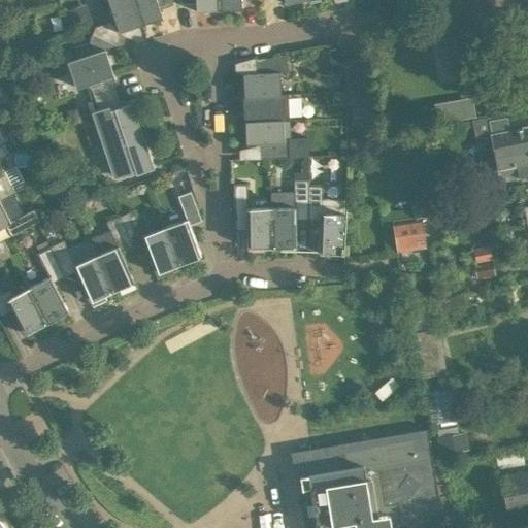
[(141,26),(132,0),(92,0),(101,27),(116,23),(119,33),(141,26)]
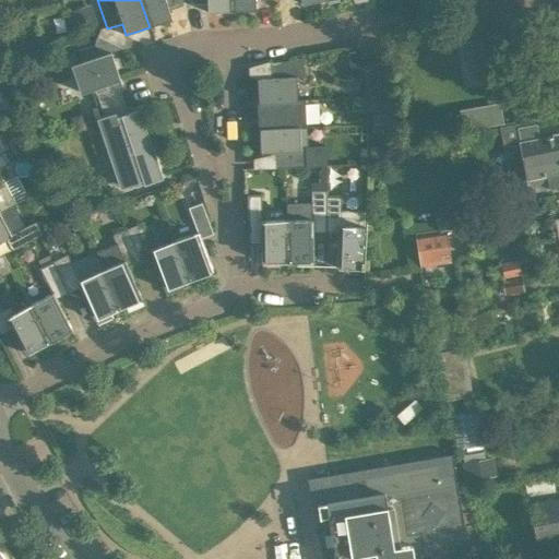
[(140,0),(150,27),(171,20),(168,9),(182,3),(181,0),(140,0)]
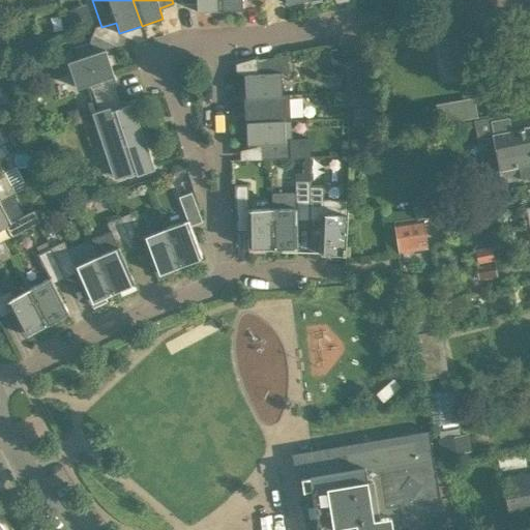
[(221,11),(219,0),(180,0),(181,2),(196,1),(197,12),(221,11)]
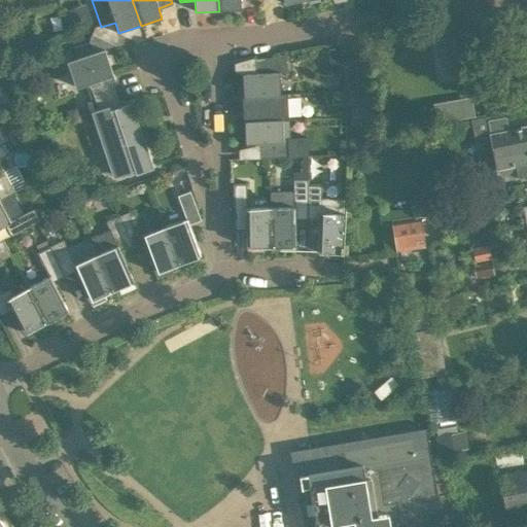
[(218,0),(219,11),(241,9),(240,0),(218,0)]
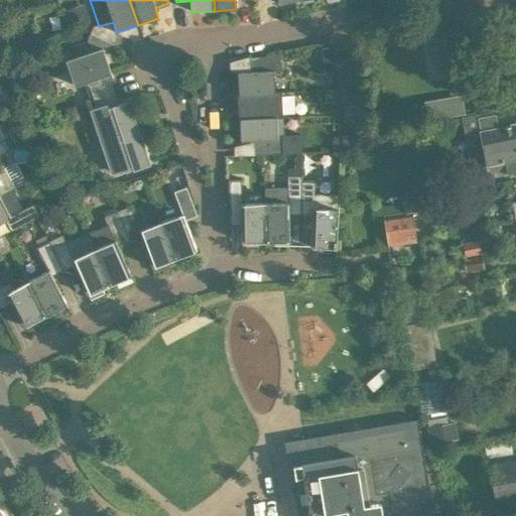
[(63,24),(77,29),(81,19),(68,13),(63,24)]
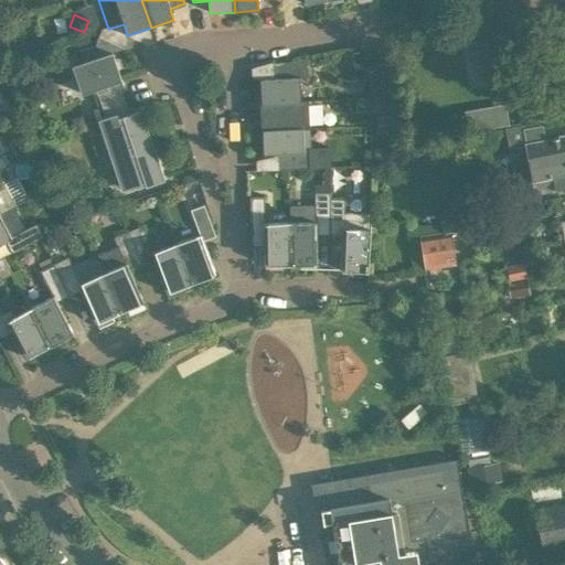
[(75,39),(78,46),(91,42),(87,34),(75,39)]
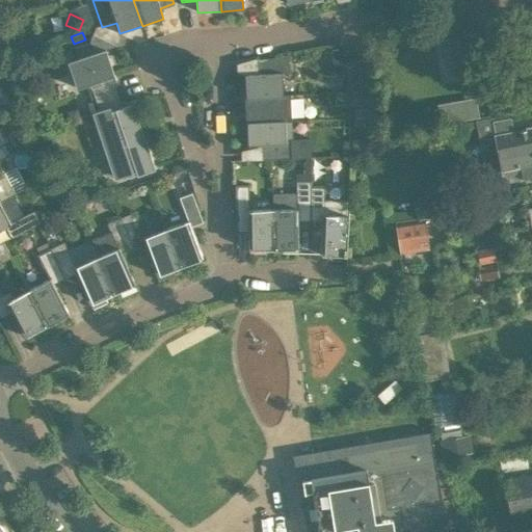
[(75,47),(78,58),(68,62),(76,88),(89,84),(99,111),(91,113),(113,180),(130,175),(131,179),(155,170),(132,104),(121,108),(110,77),(114,76),(105,50),(95,53),(90,42),(75,47)]
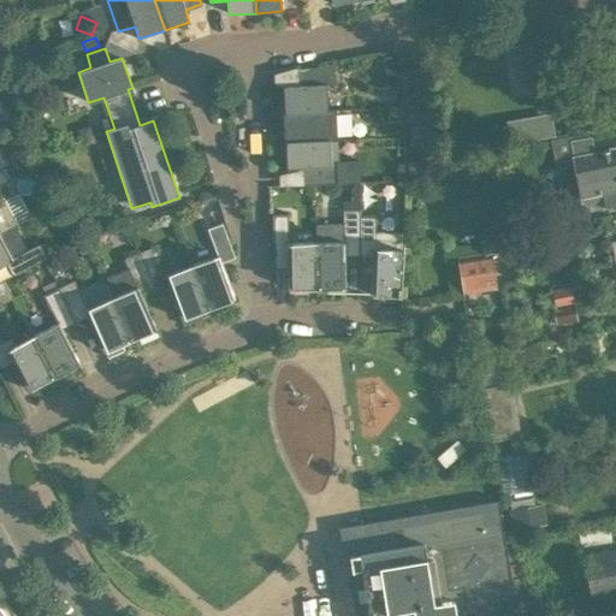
[(390,59),(375,61),(381,92),(396,88),(390,59)]
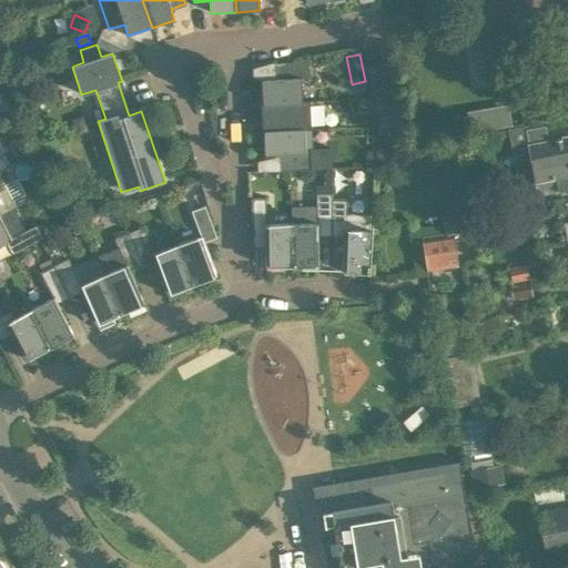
[(558,83),(563,102),(567,100),(567,56),(565,58),(557,59),(558,64),(566,63),(567,71),(560,72),(563,82),(558,83)]
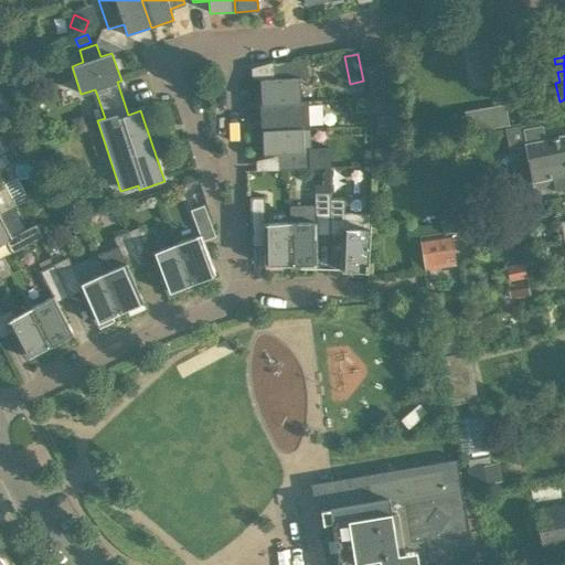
[(262,105),(263,105),(263,102),(300,99),(300,80),(307,80),(306,59),(272,65),(272,80),(259,80),(262,105)]
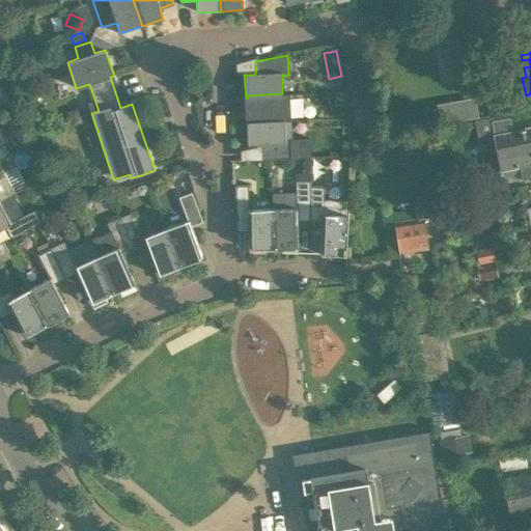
[(345,62),(350,84),(361,83),(357,61),(345,62)]
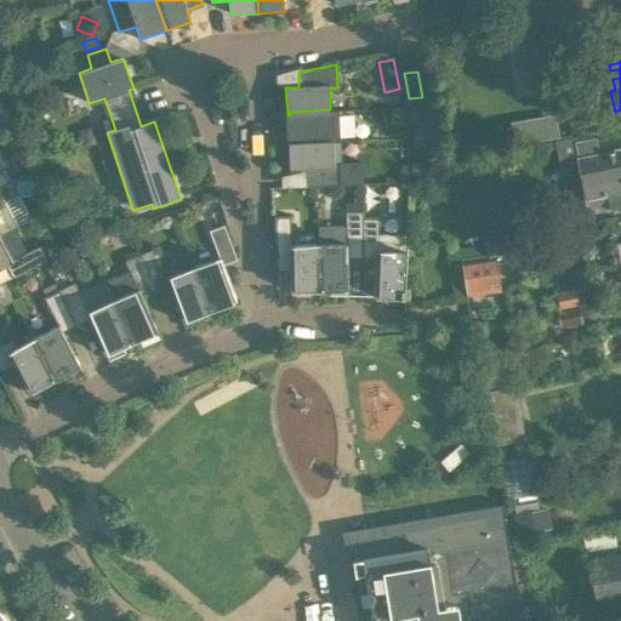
[(289,112),(289,115),(290,142),(332,138),(332,142),(340,142),(339,112),(331,112),(330,109),(289,112)]
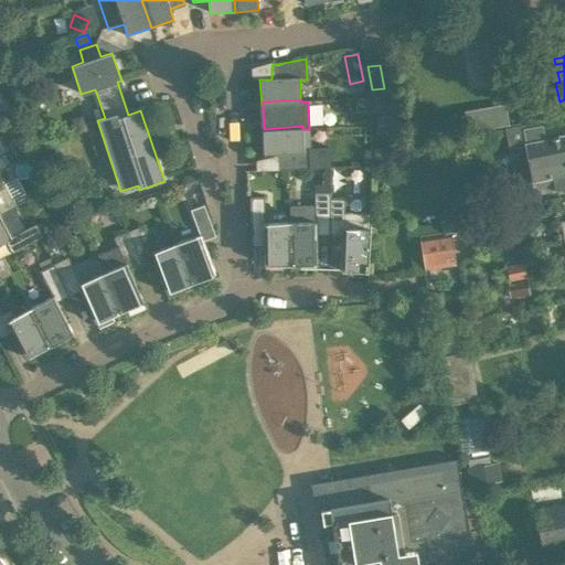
[(483,108),(488,128),(509,125),(504,104),(483,108)]
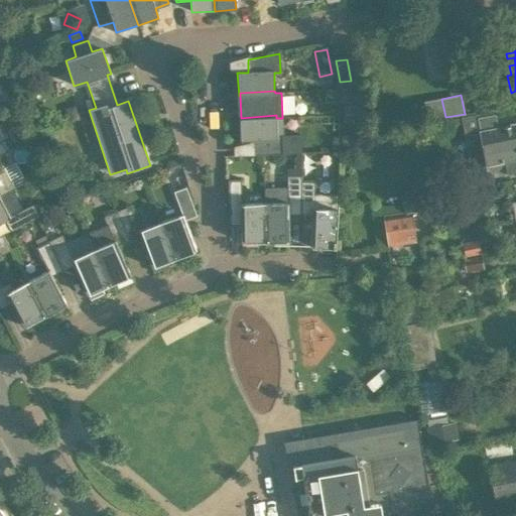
[(344,107),(344,115),(357,114),(356,106),(344,107)]
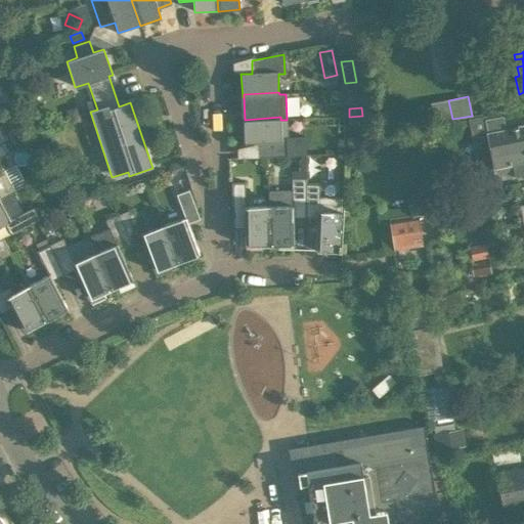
[(470,138),(479,181),(495,178),(495,179),(523,173),(523,126),(506,130),(503,116),(486,120),(485,116),(468,120),(472,138),(470,138)]
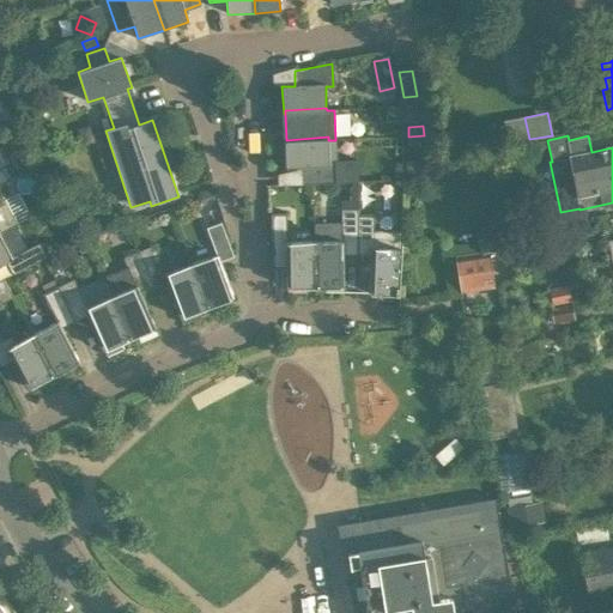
[(335,140),(328,140),(328,137),(286,140),(286,141),(285,141),(286,169),(299,168),(299,186),(338,183),(357,182),(357,161),(337,162),(335,140)]
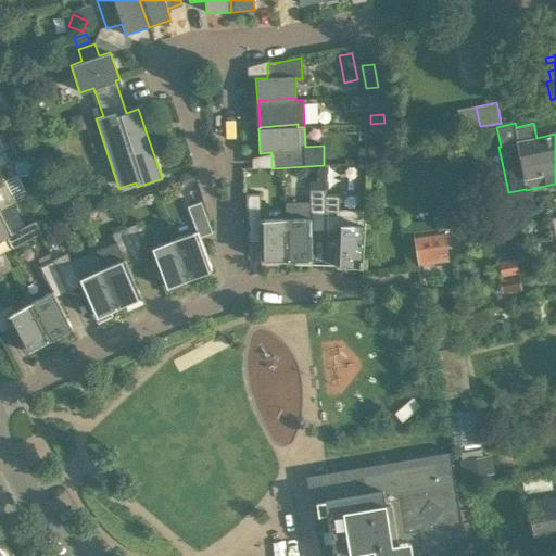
[(367,148),(367,162),(393,162),(393,147),(367,148)]
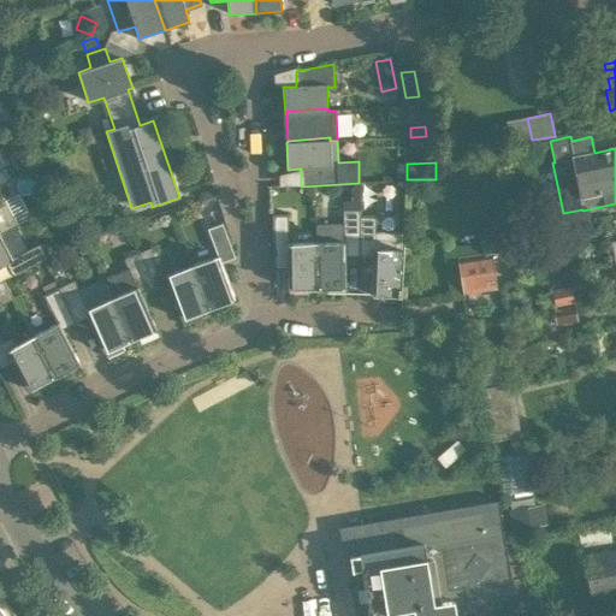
[(0,202),(15,196),(5,179),(0,181),(0,202)]
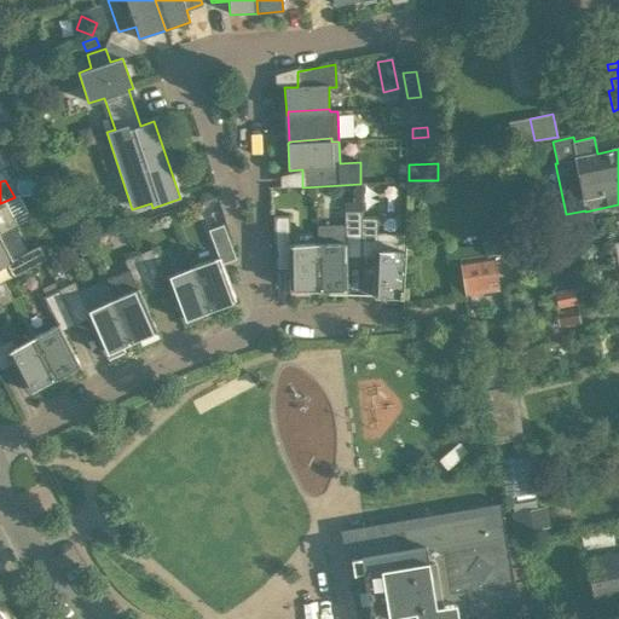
[(77,215),(85,235),(103,229),(97,209),(77,215)]
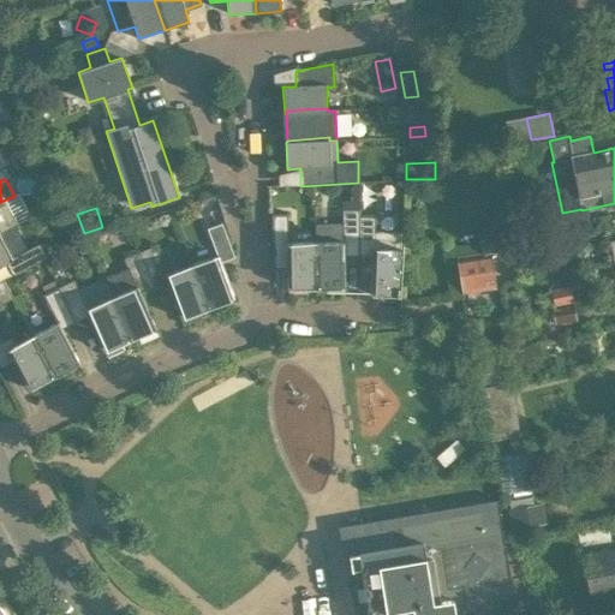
[(358,249),(359,249),(359,218),(359,210),(342,210),(342,225),(315,225),(315,243),(316,288),(326,288),(326,293),(345,293),(344,250),(358,249)]
